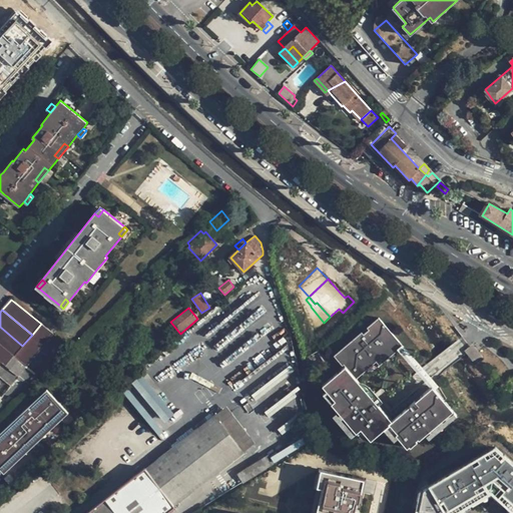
[(347,362),(344,364),(346,366),(357,378),(366,370),(400,342),(379,317),(339,352),(347,362)]
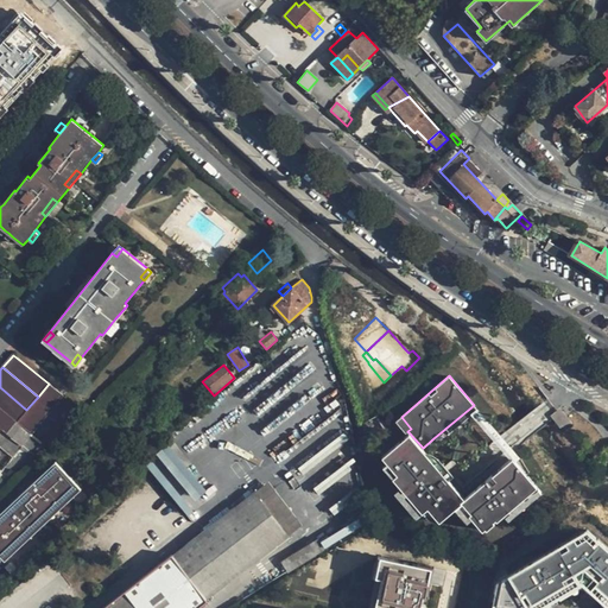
[(63,396),(49,384),(38,397),(26,410),(17,422),(6,434),(21,445),(63,396)]
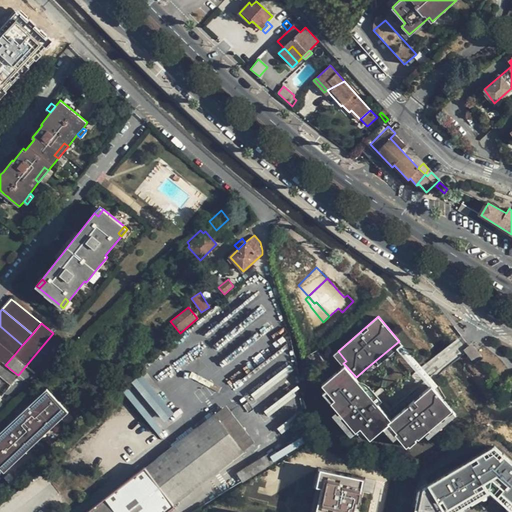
[(0,326),(0,343),(14,355),(22,345),(0,326)]
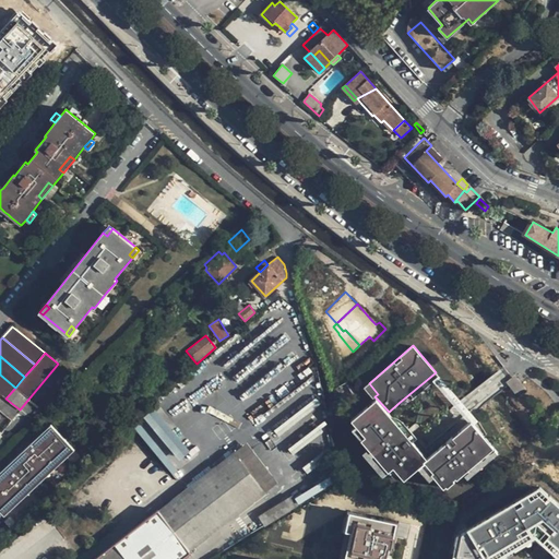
[(439,376),(436,372),(399,403),(402,407),(439,376)]
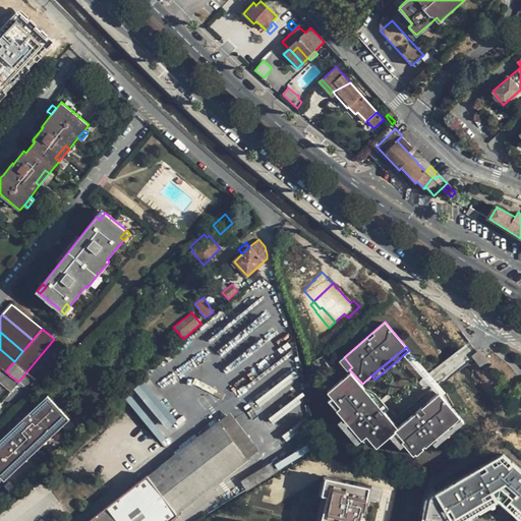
[(0,349),(0,366),(1,367),(5,371),(14,361),(0,349)]
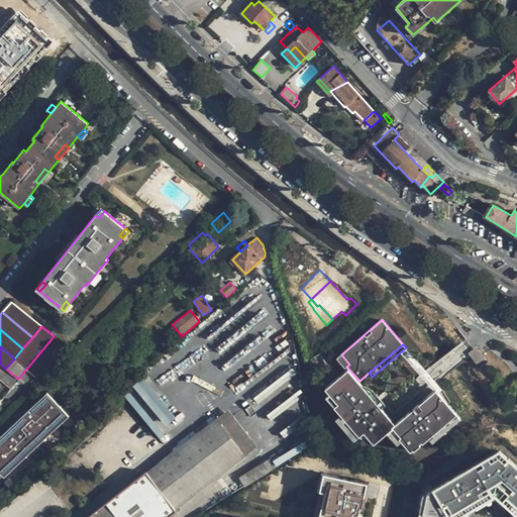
[(478,348),(469,351),(474,365),(483,360),(478,348)]
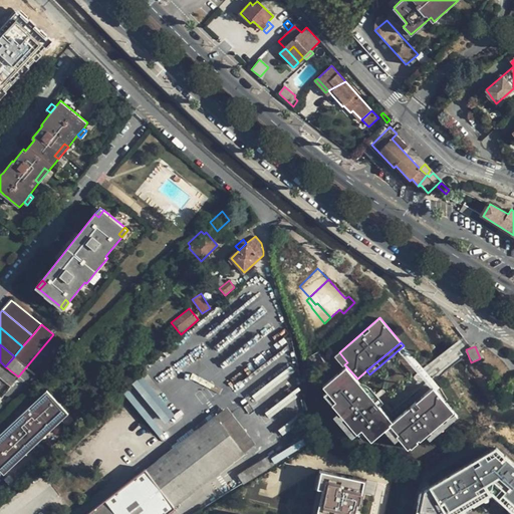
[(343,365),(344,364),(347,362),(339,352),(335,355),(343,365)]
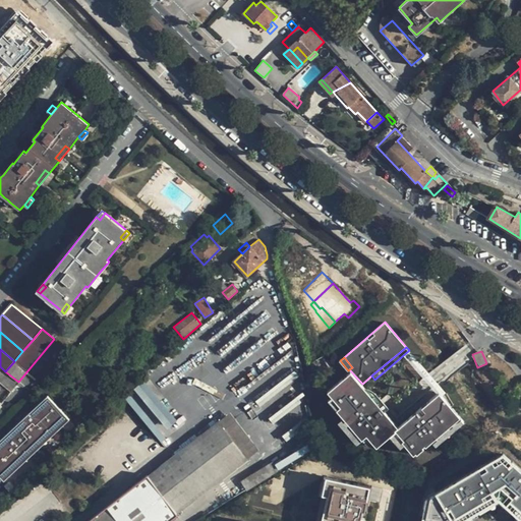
[(266,408),(276,421),(304,400),(292,383),(299,377),(287,360),(265,378),(270,384),(259,391),(263,395),(247,406),(254,416),(266,408)]
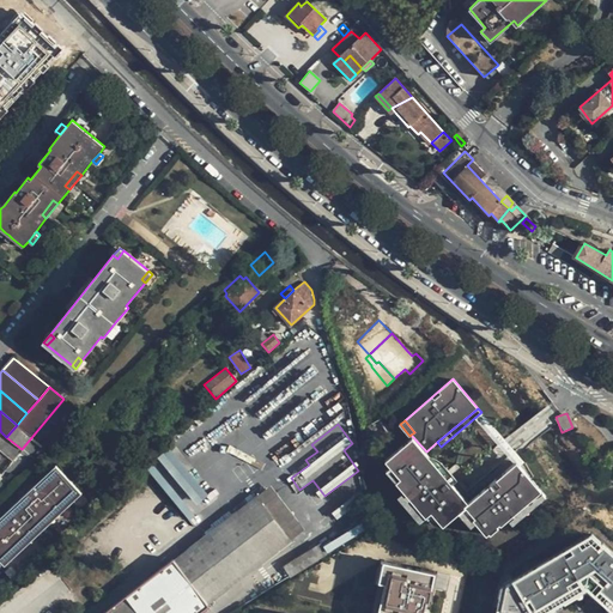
[(413,437),(386,460),(392,467),(401,478),(396,481),(408,496),(426,517),(431,513),(443,526),(466,507),(465,505),(460,499),(465,497),(457,489),(454,492),(447,484),(445,483),(443,473),(432,459),(426,451),(413,437)]
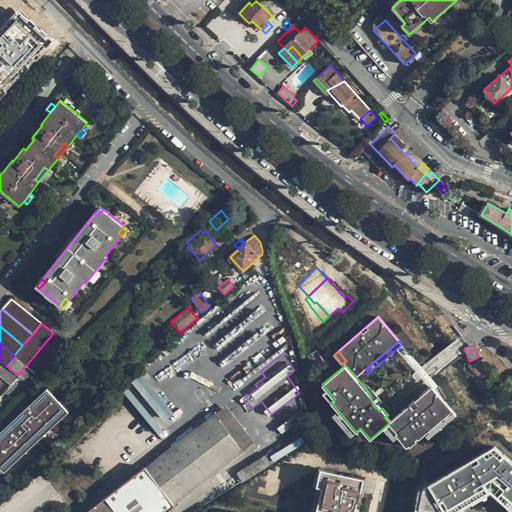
[(142,375),(122,392),(155,433),(176,416),(142,375)]
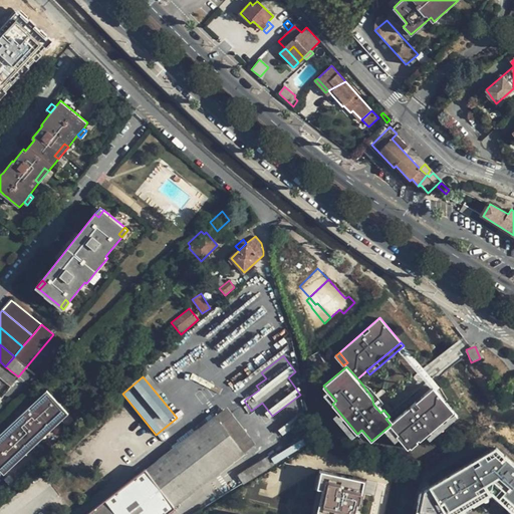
[(373,405),(374,406),(381,400),(365,381),(362,384),(371,397),(373,405)]
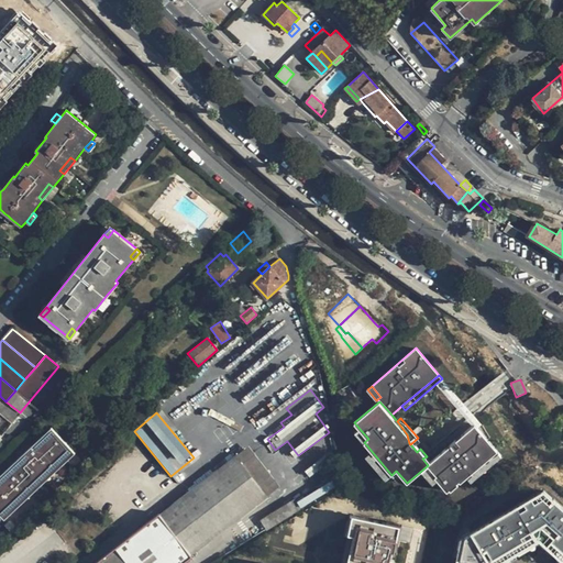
[(427,464),(428,465),(437,475),(434,477),(448,493),(472,472),(497,451),(475,423),(430,461),(427,464)]
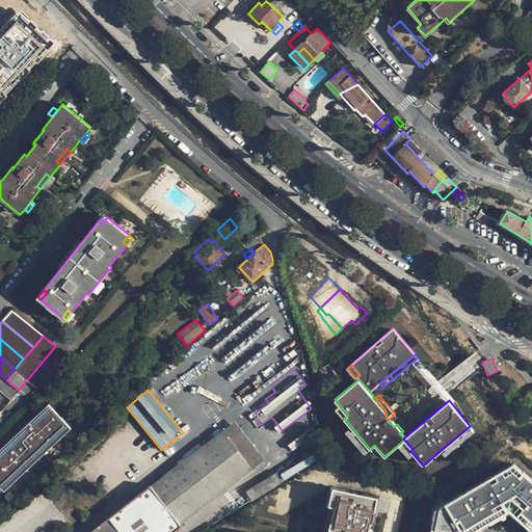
[(0,449),(0,470),(59,417),(48,404),(0,449)]
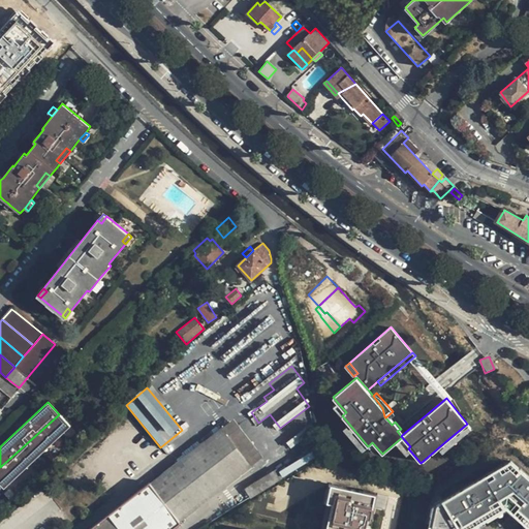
[(334,406),(342,415),(346,412),(338,403),(334,406)]
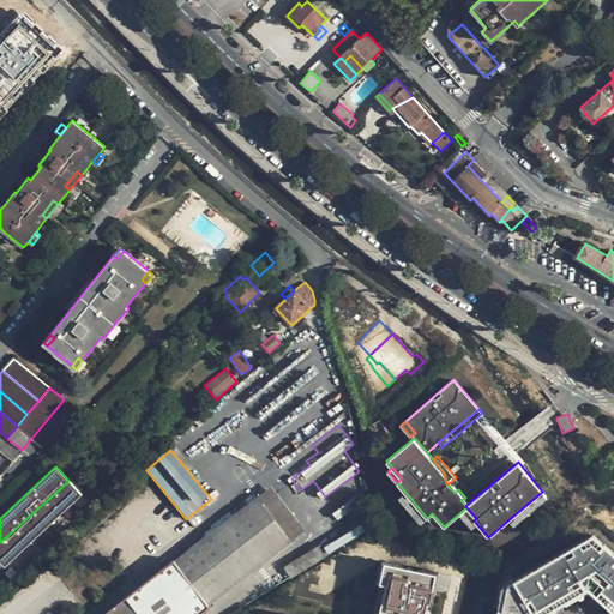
[(82,494),(68,481),(0,542),(0,563),(4,567),(82,494)]
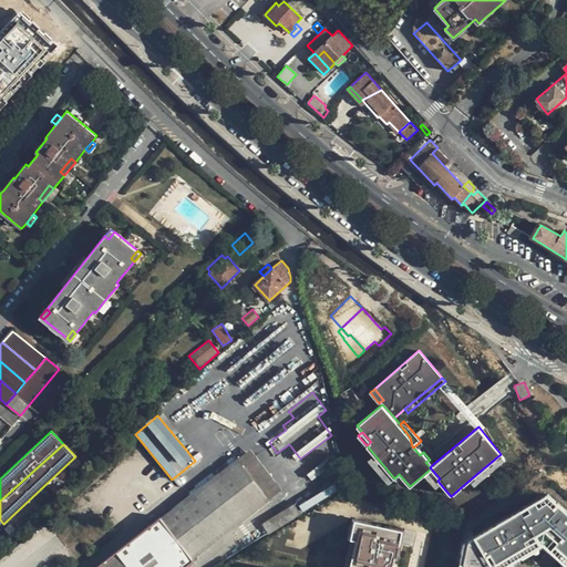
[(246,452),(237,459),(269,500),(278,493),(246,452)]
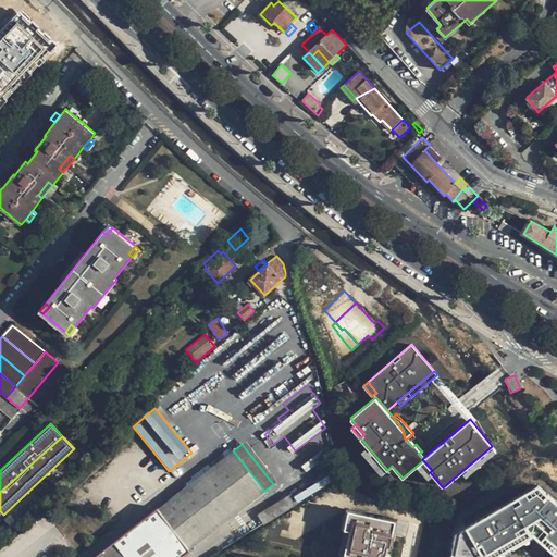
[(496,449),(492,446),(467,467),(470,471),(496,449)]
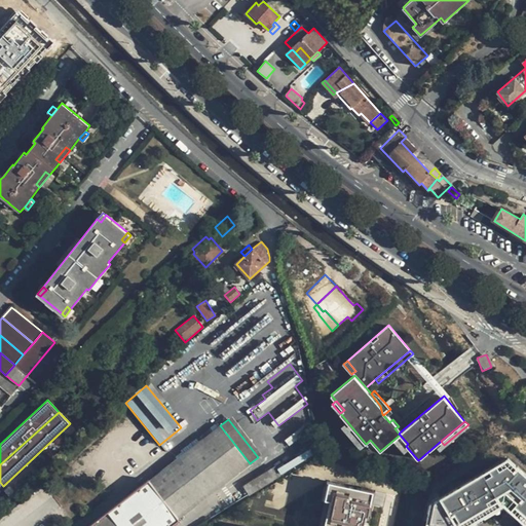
[(168,525),(250,463),(220,425),(90,525),(168,525)]
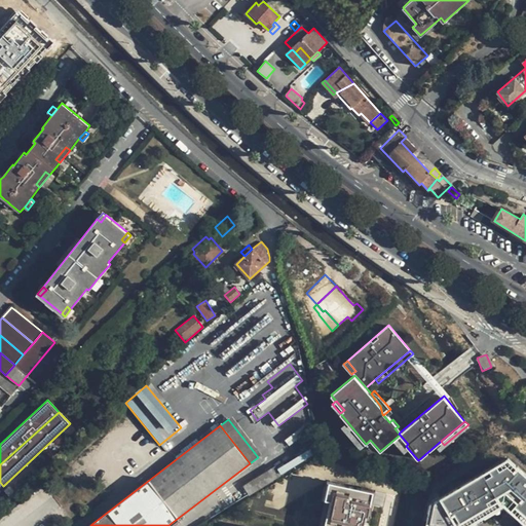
[(362,446),(366,444),(350,425),(347,428),(362,446)]
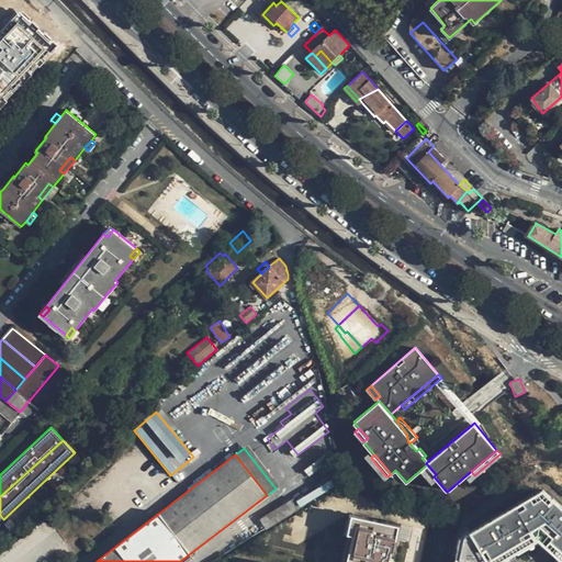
[(456,561),(544,561),(549,560),(551,561),(561,561),(561,506),(543,490),(461,538),(456,561)]
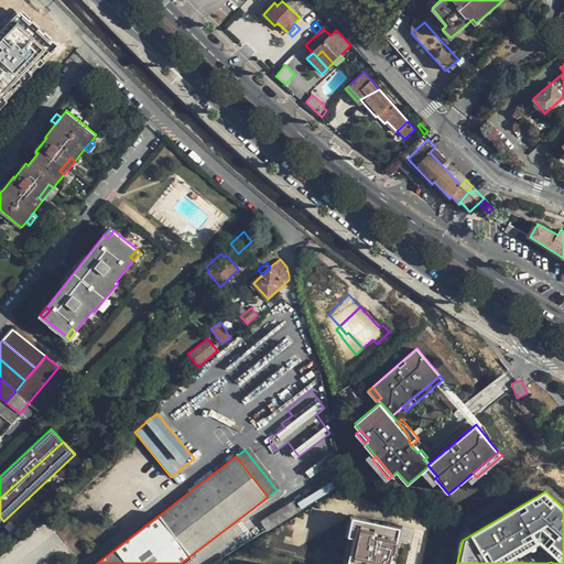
[(268,530),(302,509),(295,499),(261,520),(268,530)]
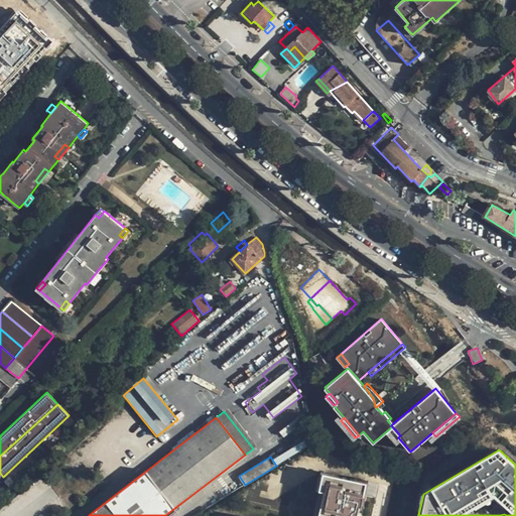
[(272,496),(260,493),(256,515),(367,515),(369,510),(365,509),(367,508),(368,506),(368,504),(368,502),(366,501),(365,501),(363,500),(361,502),(351,500),(350,506),(342,505),(344,495),(291,484),(290,488),(281,486),(279,483),(278,482),(275,482),(274,483),(273,485),(272,487),(273,489),(275,491),(274,495),(272,496)]
